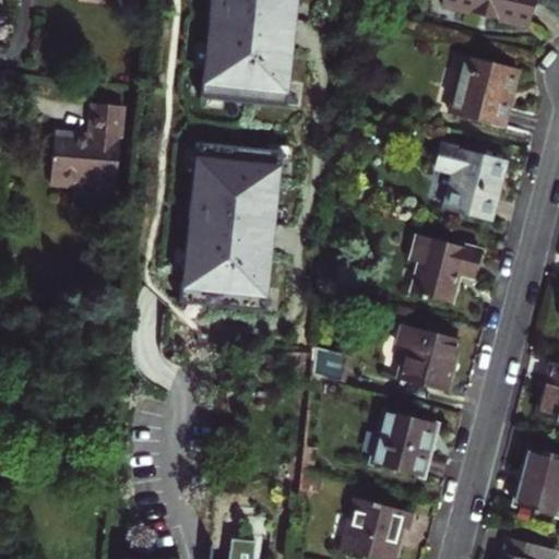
[(295,0),(206,0),(198,98),(285,107),(295,0)]
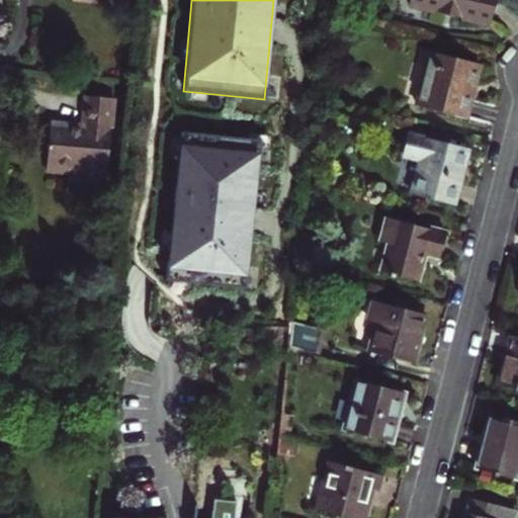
[(409,0),(409,4),(490,24),(496,0),(409,0)]
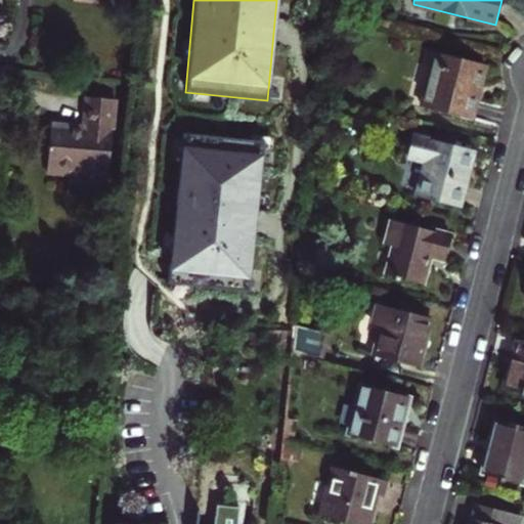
[(435,51),(422,105),(471,119),(485,63),(435,51)]
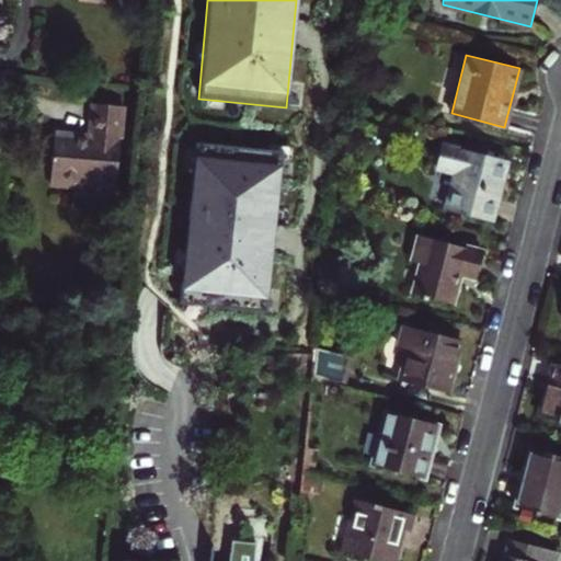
[(75,182),(116,186),(123,106),(93,104),(90,137),(55,134),(49,184),(75,187),(75,182)]
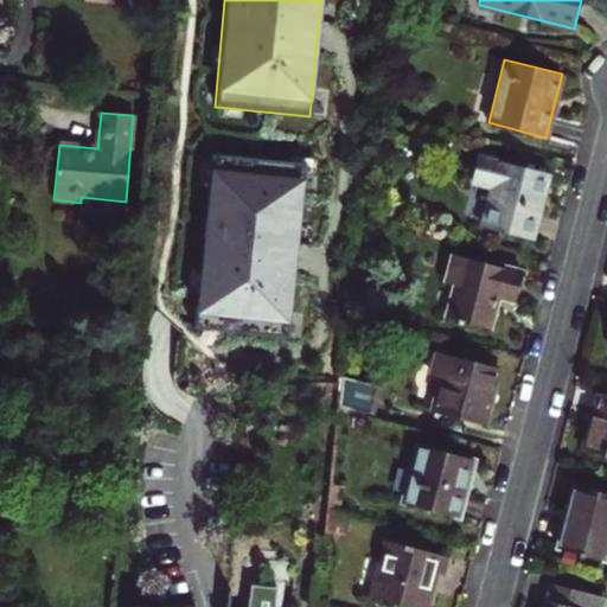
[(305,164),(210,153),(192,328),(287,338),(305,164)]
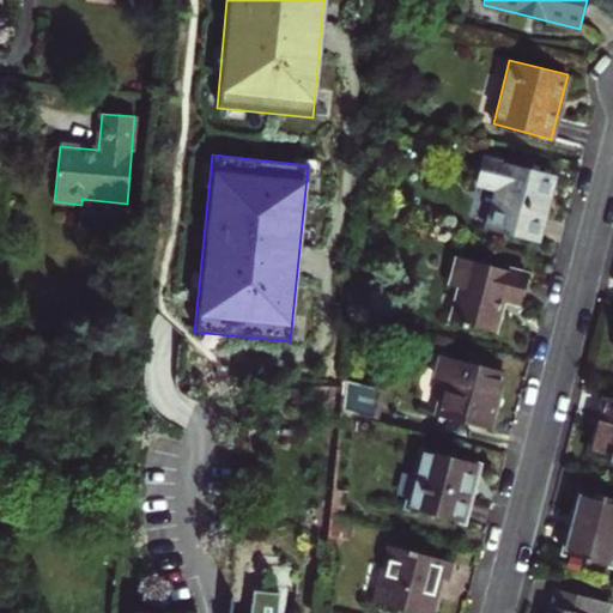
[(483,158),(477,182),(497,188),(496,196),(493,196),(491,205),(493,205),(487,228),(538,241),(548,198),(546,196),(551,175),(483,158)]
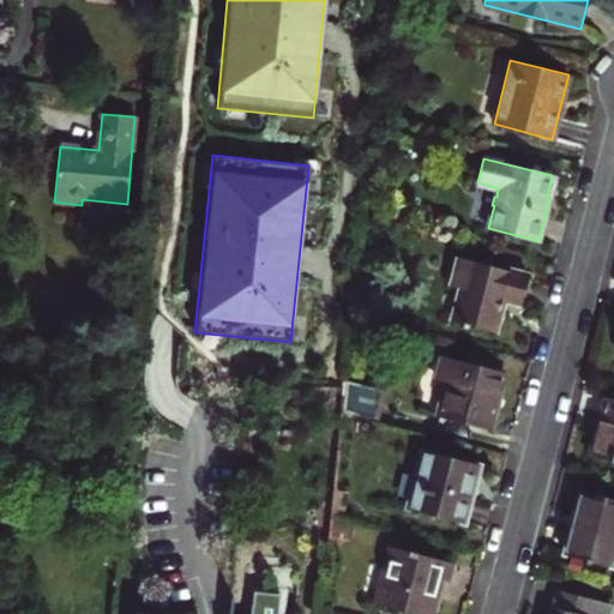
[(453,321),(495,332),(504,299),(523,304),(530,275),(461,257),(452,286),(462,288),(453,321)]
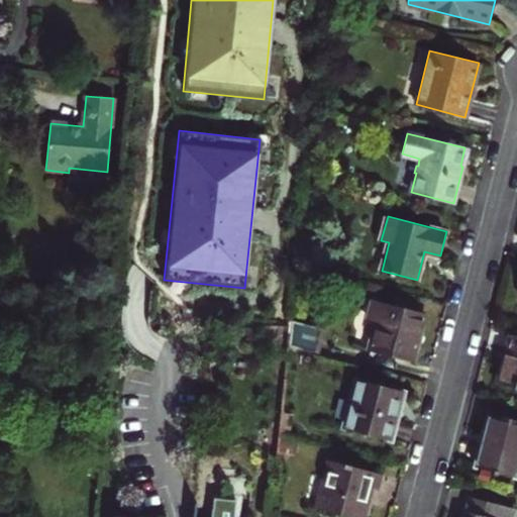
[(424,312),(374,300),(369,319),(377,321),(370,350),(412,362),(424,312)]
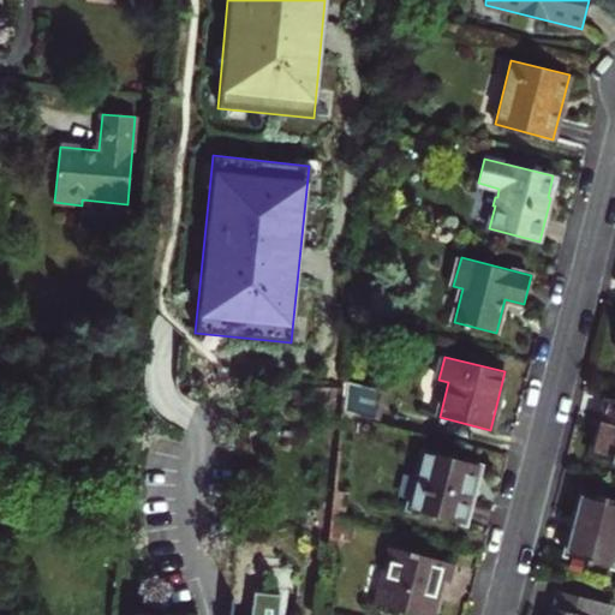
[(344,411),(376,419),(383,392),(347,382),(344,411)]
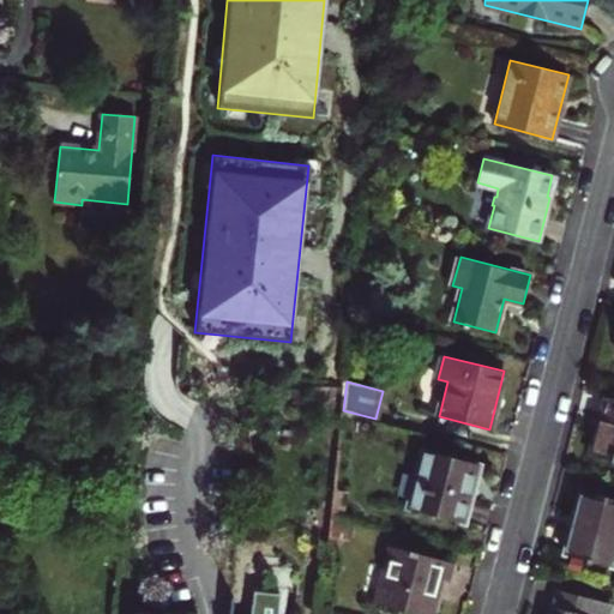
[(613,398),(606,397),(591,456),(613,461),(613,398)]
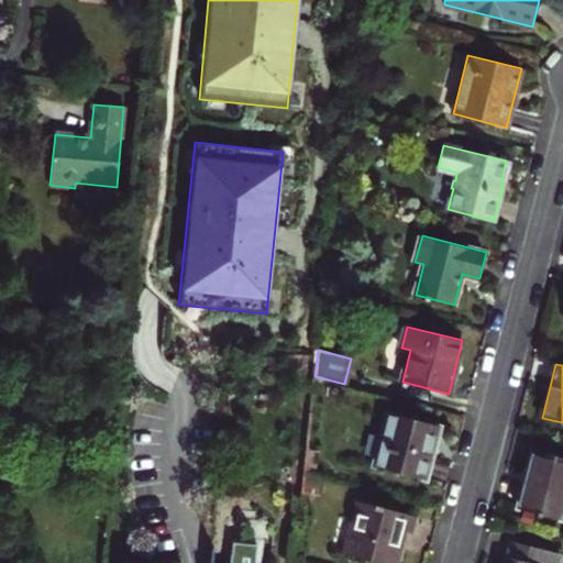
[(373,466),(427,481),(440,426),(387,412),(373,466)]
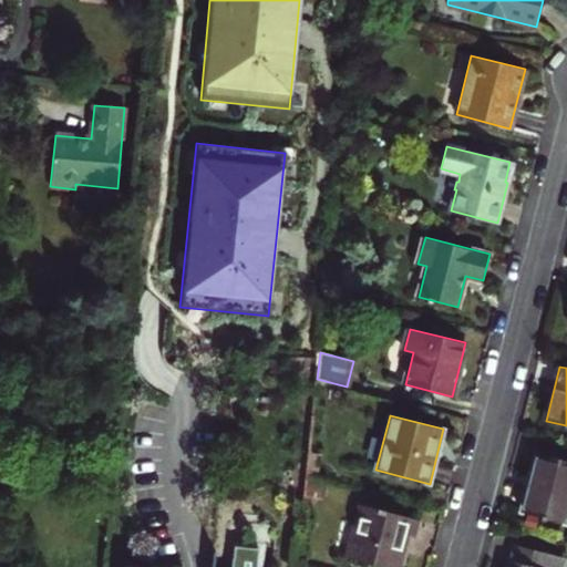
[(308,464),(319,465),(320,453),(309,452),(308,464)]
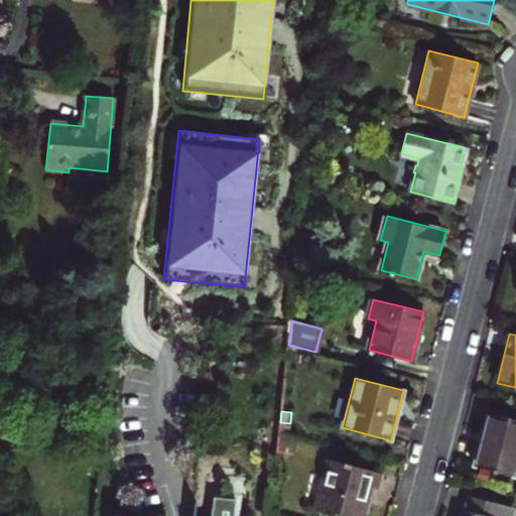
[(515,418),(489,412),(475,466),(514,476),(515,468),(515,418)]
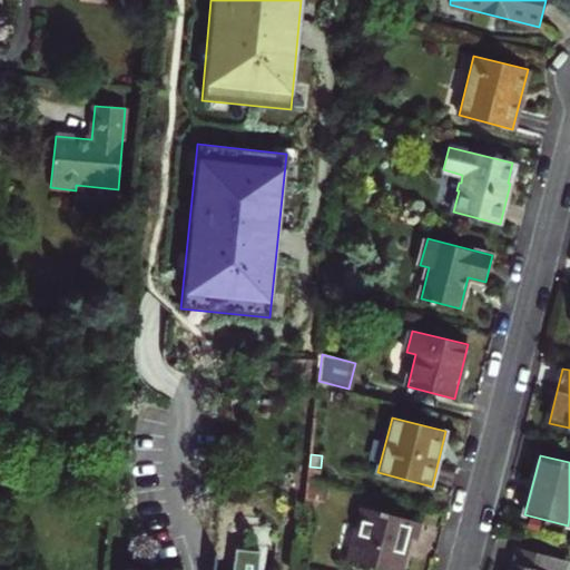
[(308,478),(306,498),(325,500),(327,481),(308,478)]
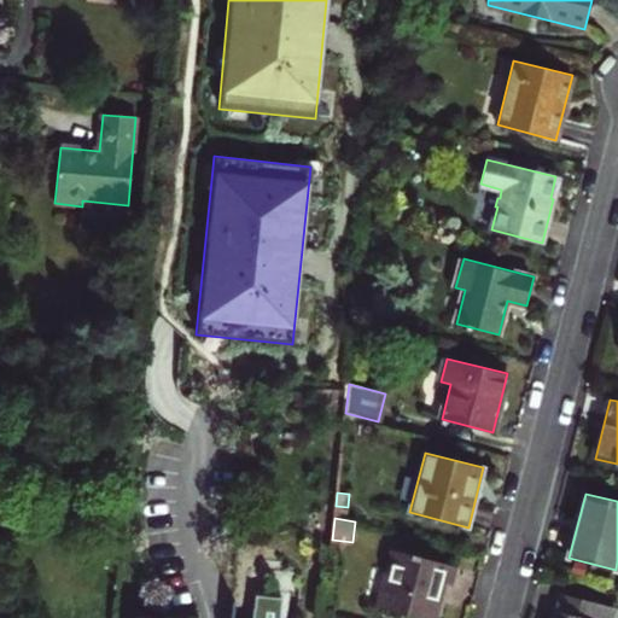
[(384,610),(417,617),(435,617),(444,583),(453,586),(458,567),(391,549),(386,570),(394,572),(384,610)]
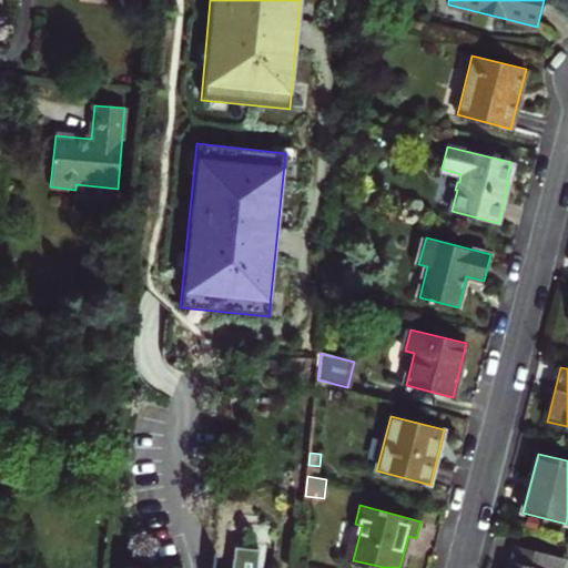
[(355,524),(346,558),(353,560),(362,526),(355,524)]
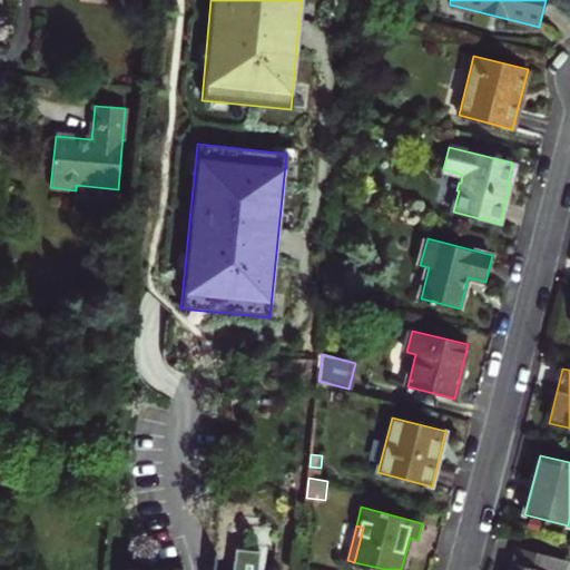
[(512,562),(509,569),(566,569),(569,560),(517,547),(513,562),(512,562)]
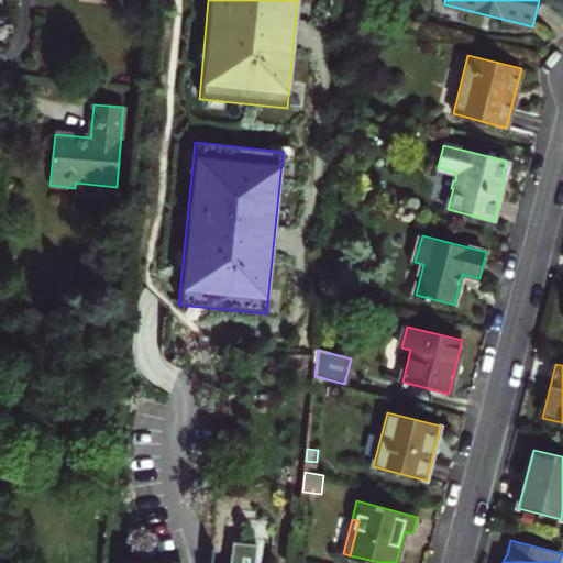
[(256,562),(258,545),(234,543),(232,562),(256,562)]
